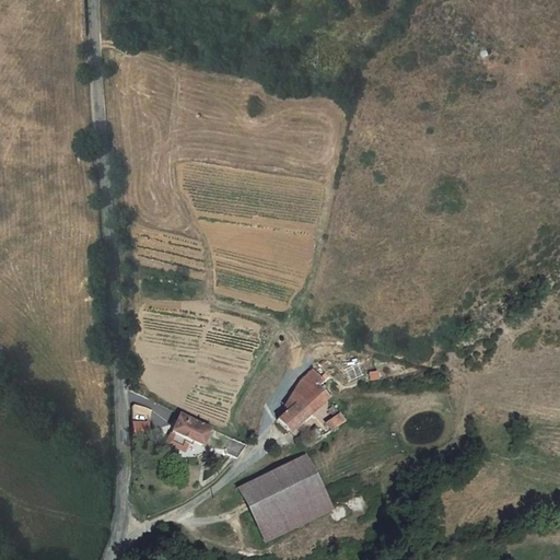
[(308,368),(314,371),(323,368),(316,351),(312,359),(308,368)]
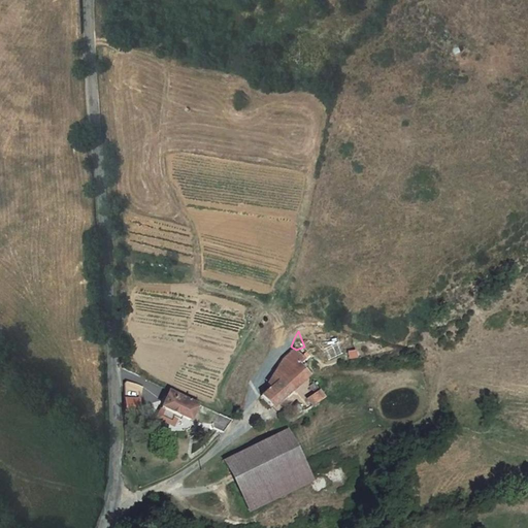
[(303,353),(296,350),(291,347),(269,376),(272,380),(267,386),(261,393),(272,405),(311,374),(300,360),(303,353)]
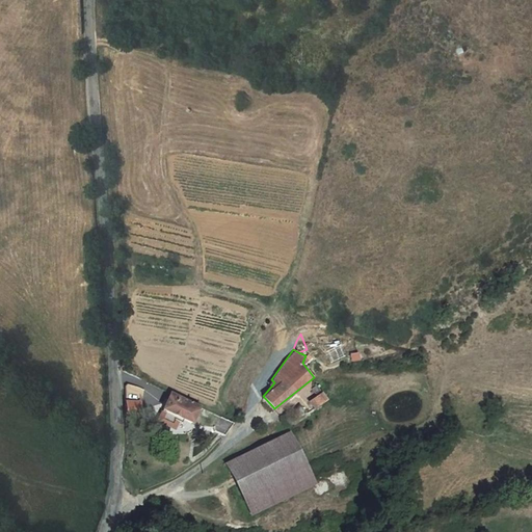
[(196,402),(168,389),(156,414),(158,418),(167,423),(173,422),(177,414),(188,419),(196,402)]
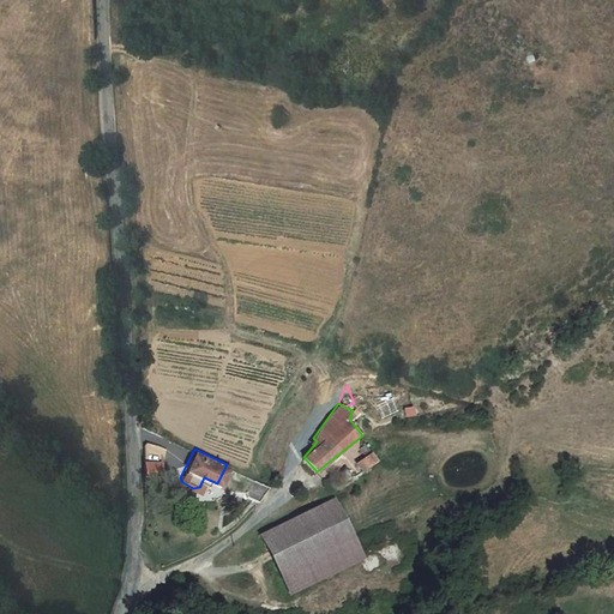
[(361,473),(380,459),(372,450),(355,463),(361,473)]
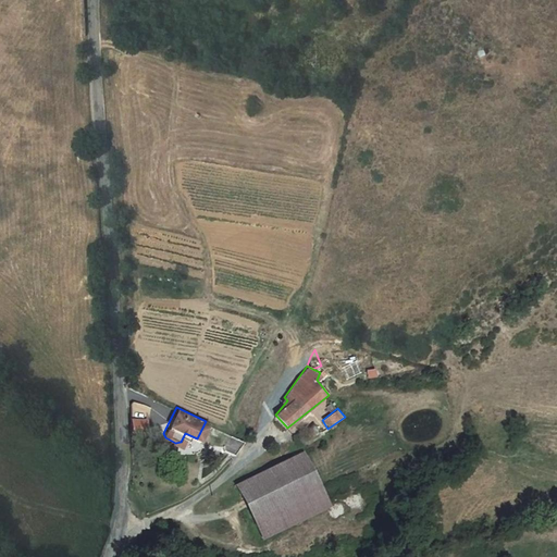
[(133,418),(134,429),(144,428),(145,418),(133,418)]
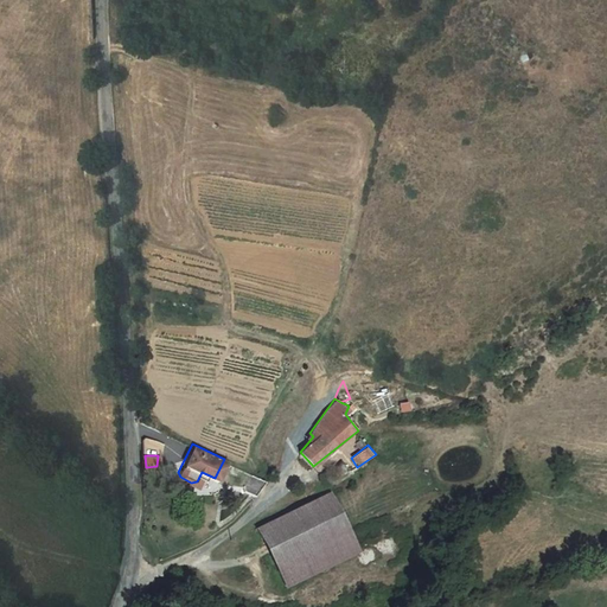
[(264,479),(249,472),(242,485),(242,490),(251,496),(264,479)]
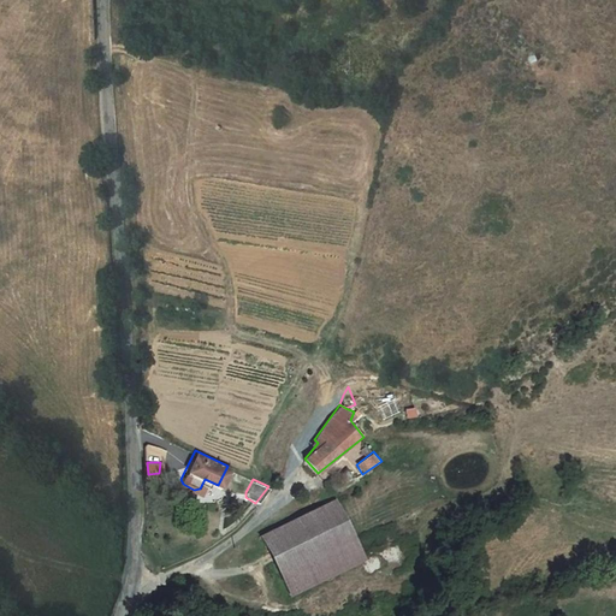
[(349,516),(339,499),(265,531),(294,592),(366,558),(349,516)]
